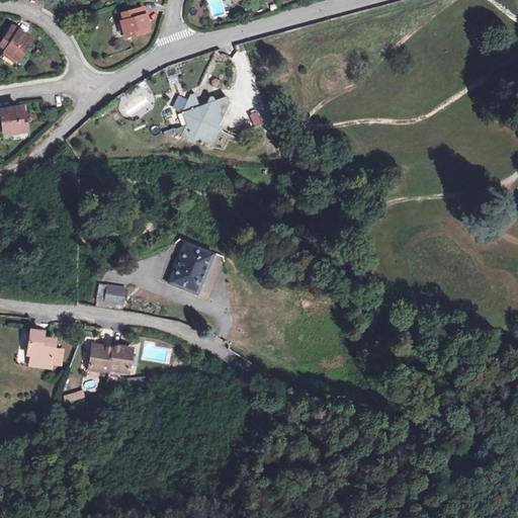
[(124,21),(121,22),(122,24),(125,35),(126,38),(150,31),(143,8),(122,14),(124,21)]
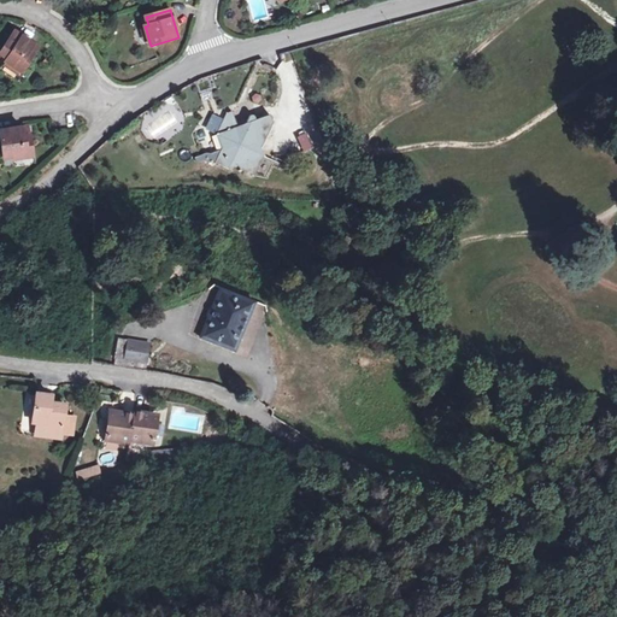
[(9,58),(6,60),(9,63),(21,70),(23,72),(39,48),(15,31),(0,53),(9,58)]
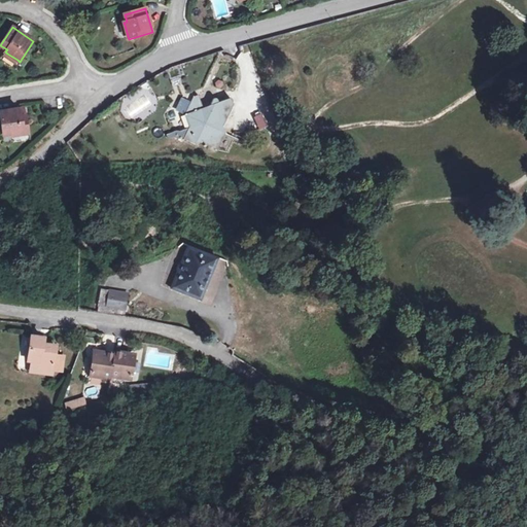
[(18,60),(7,54),(5,56),(15,63),(18,60)]
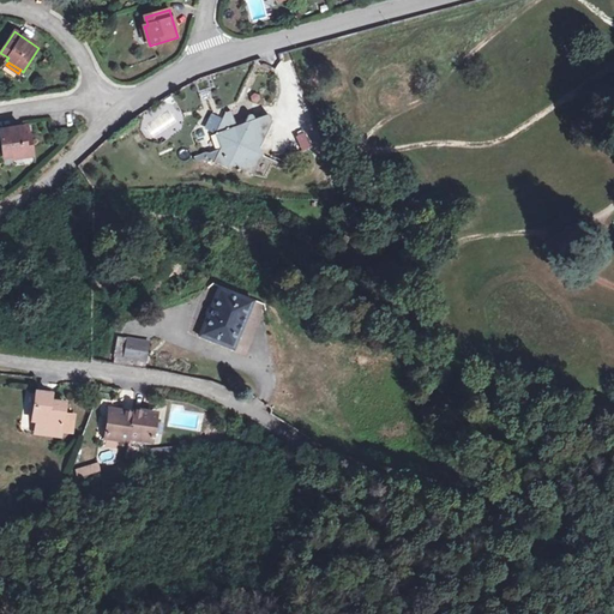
[(232,110),(224,113),(215,133),(220,149),(214,162),(228,169),(234,167),(253,175),(263,156),(259,148),(271,122),(269,115),(254,120),(253,116),(251,115),(248,115),(245,124),(236,126),(232,110)]
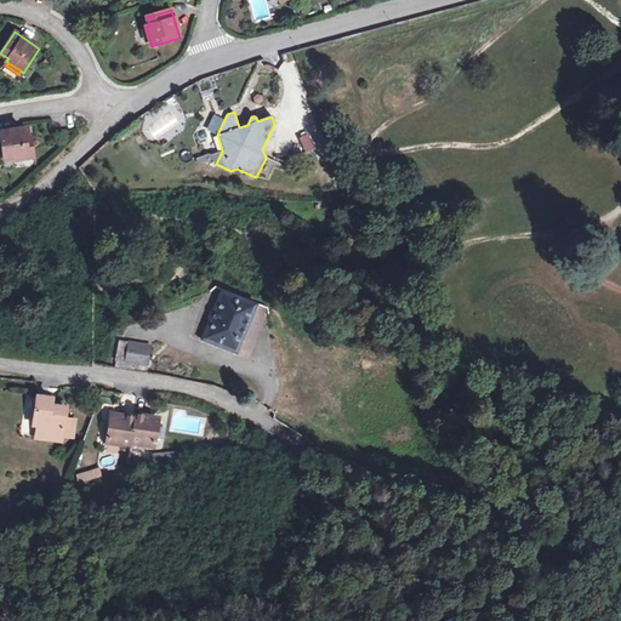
[(5,158),(12,157),(12,160),(16,160),(30,158),(33,158),(29,129),(0,134),(5,158)]
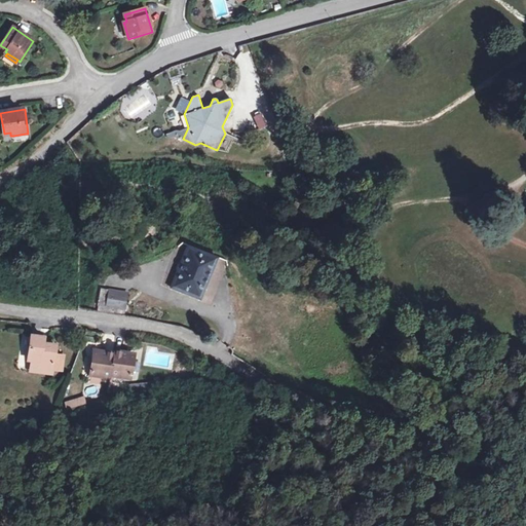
[(261,112),(252,116),(258,128),(266,124),(261,112)]
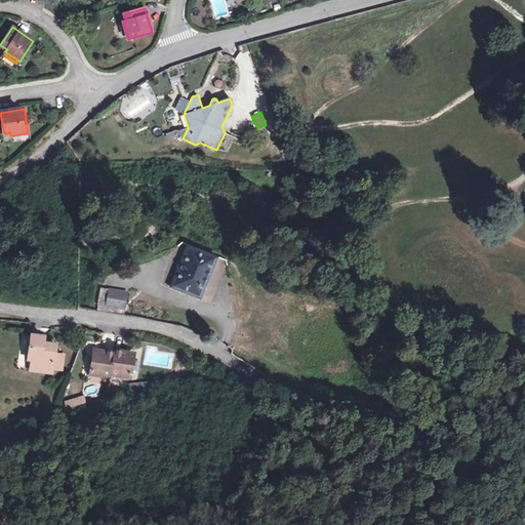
[(187,246),(170,287),(200,299),(216,258),(187,246)]
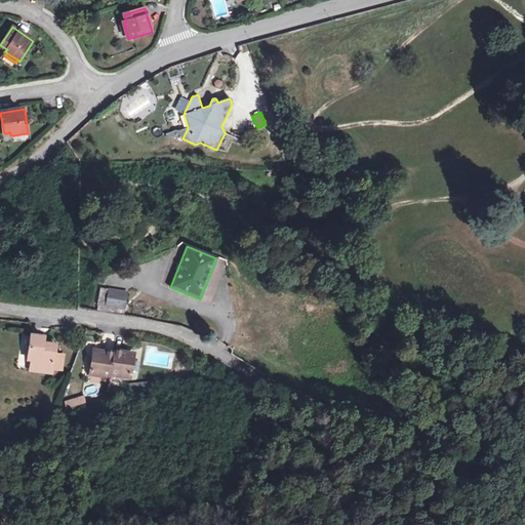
[(97,305),(113,308),(125,310),(128,293),(101,289),(97,305)]
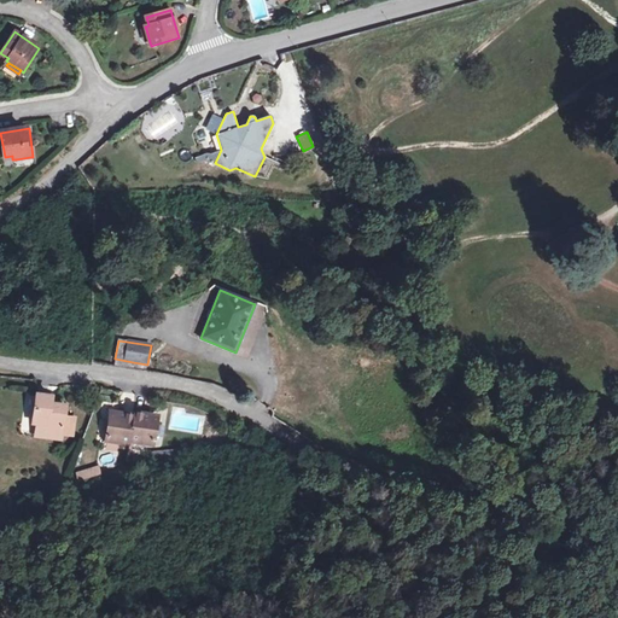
[(63,435),(65,417),(66,407),(51,404),(51,397),(36,395),(33,423),(38,423),(47,424),(45,436),(63,438),(63,435)]
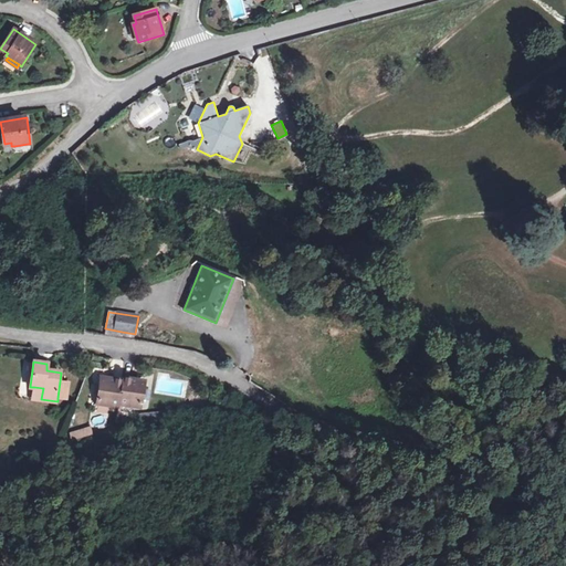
[(101,380),(97,404),(118,407),(118,405),(140,408),(144,384),(137,383),(137,380),(123,378),(122,380),(108,378),(107,381),(101,380)]
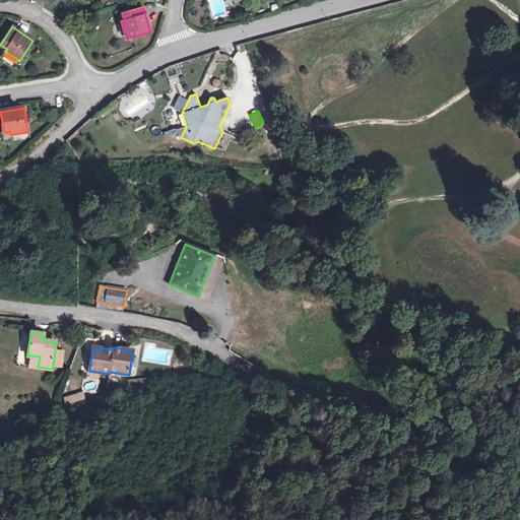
[(55,350),(53,366),(61,367),(63,351),(55,350)]
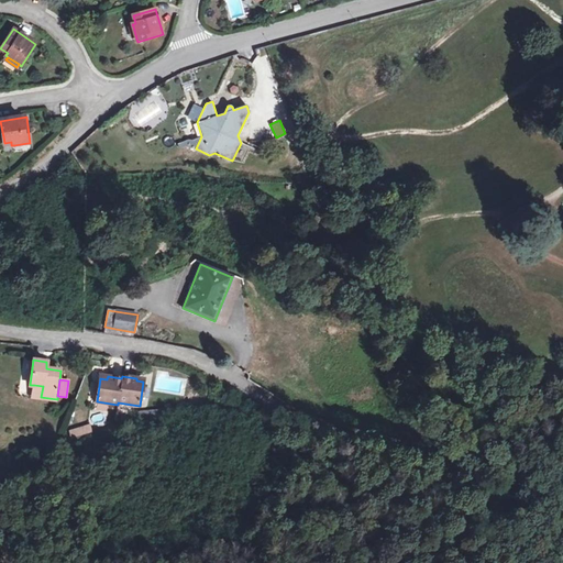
[(43,386),(34,385),(33,397),(41,397),(43,386)]
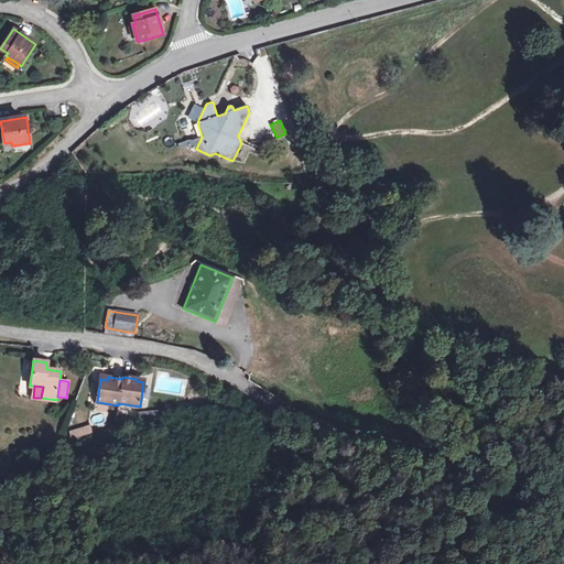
[(106,413),(90,418),(94,429),(109,424),(106,413)]
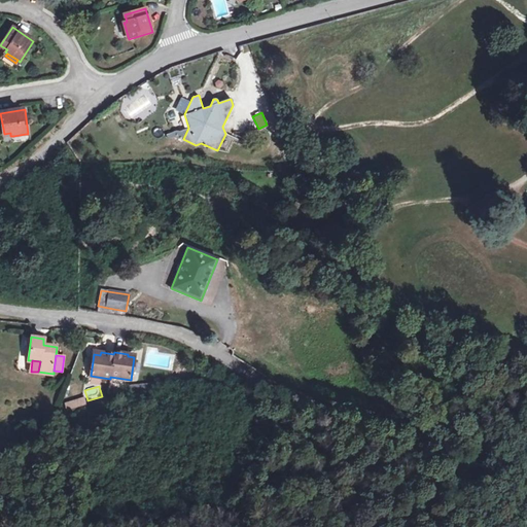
[(70,411),(88,406),(84,397),(67,402),(70,411)]
